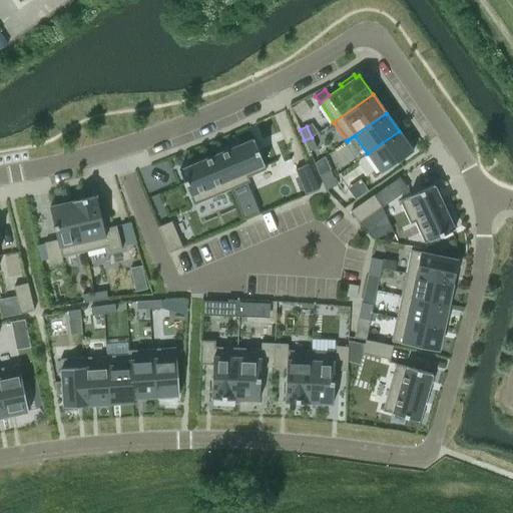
[(399,131),(367,153),(381,173),(413,151),(399,131)]
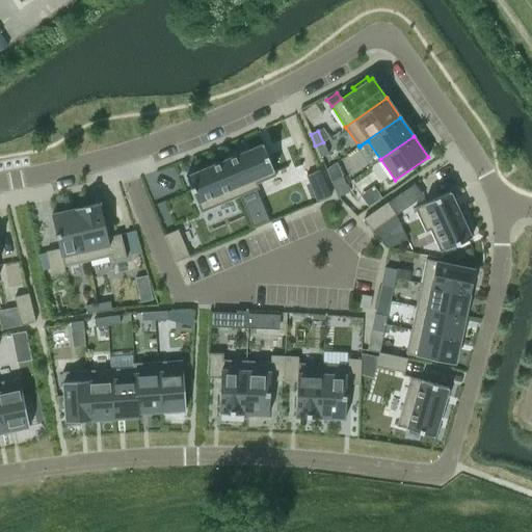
[(323,142),(315,145),(320,157),(328,154),(323,142)]
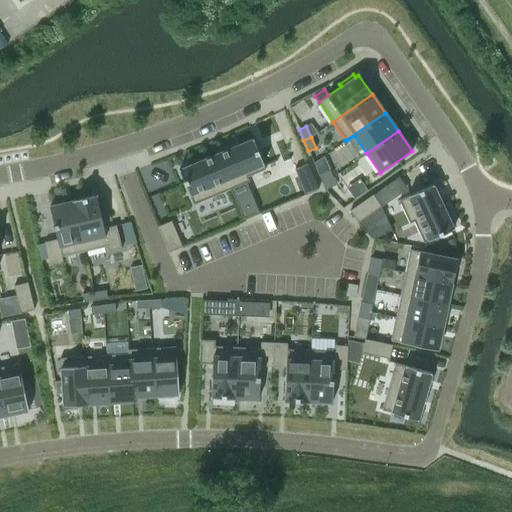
[(252,139),(215,154),(230,189),(243,218),(258,212),(246,182),(249,181),(247,177),(265,169),(252,139)]
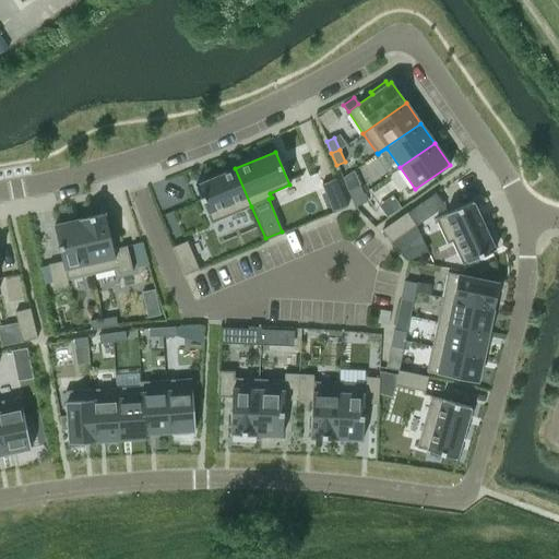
[(235,168),(194,186),(211,224),(251,206),(235,168)]
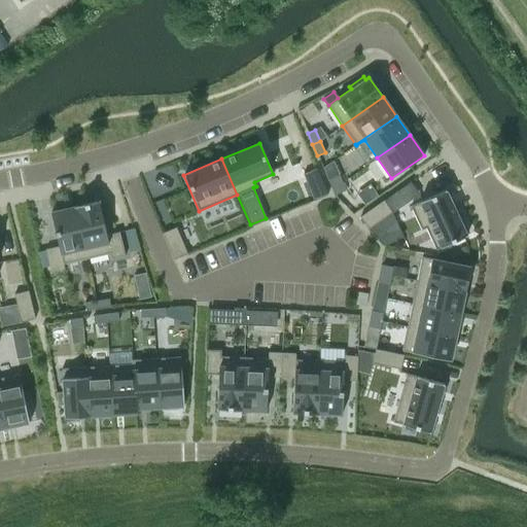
[(316,169),(303,174),(314,201),(327,195),(316,169)]
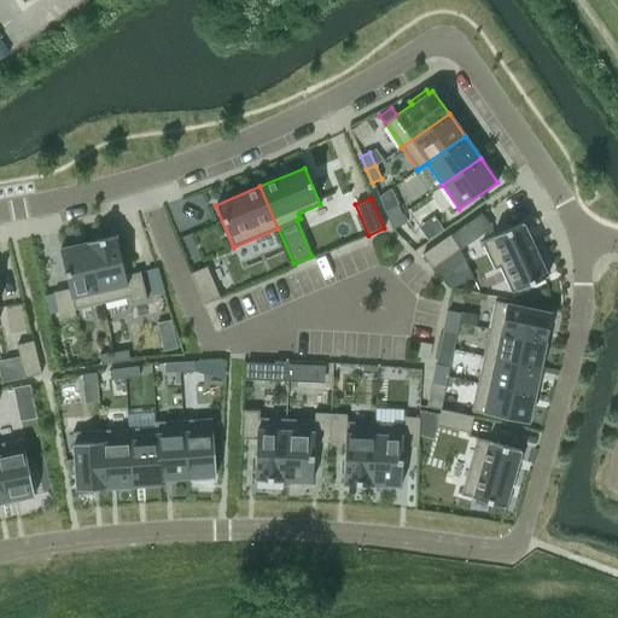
[(397,205),(384,211),(388,220),(401,214),(397,205)]
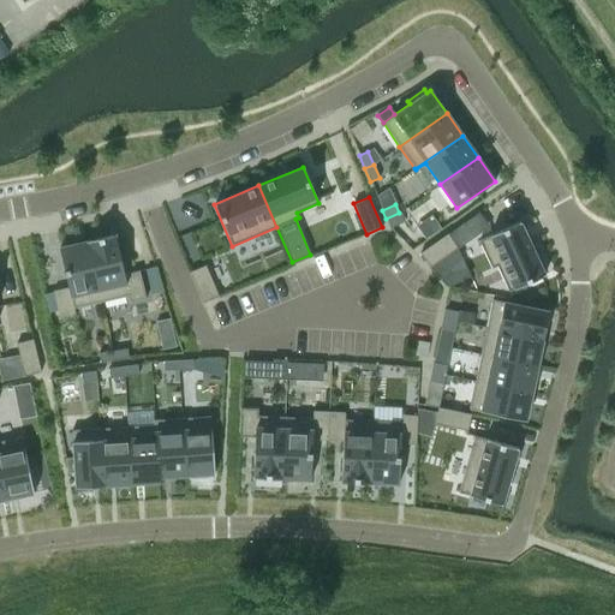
[(489,226),(478,212),(467,220),(447,234),(457,248),(458,249),(489,226)]
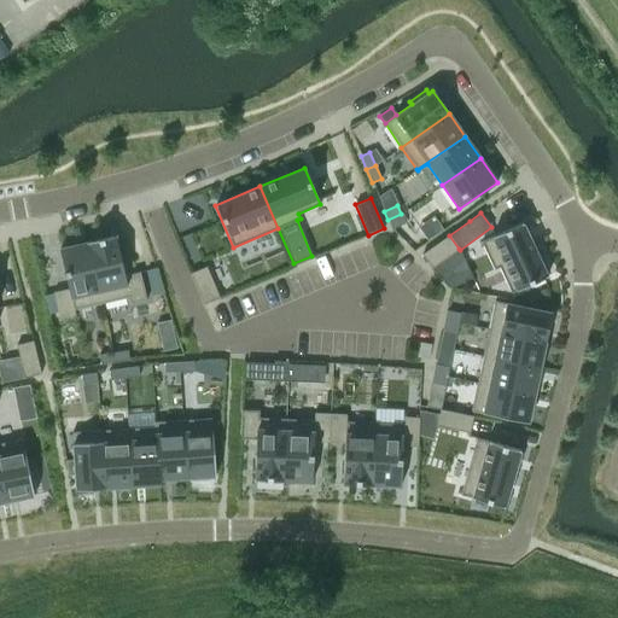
[(401,214),(388,220),(391,229),(392,228),(406,223),(401,214)]
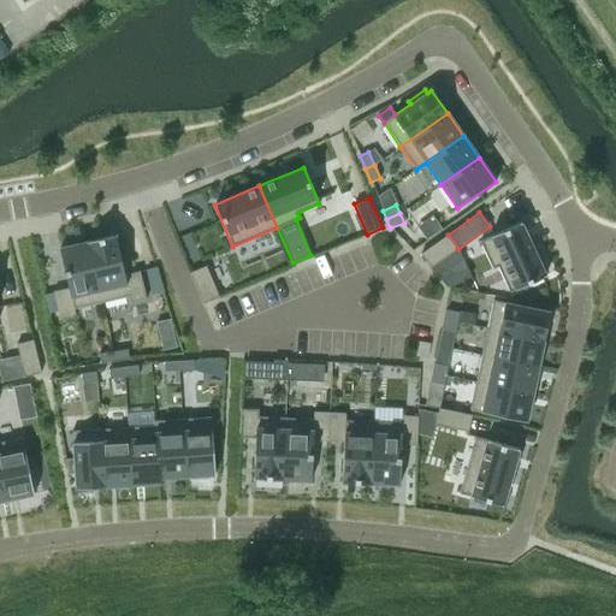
[(521,221),(479,241),(492,268),(497,266),(509,292),(545,276),(521,221)]
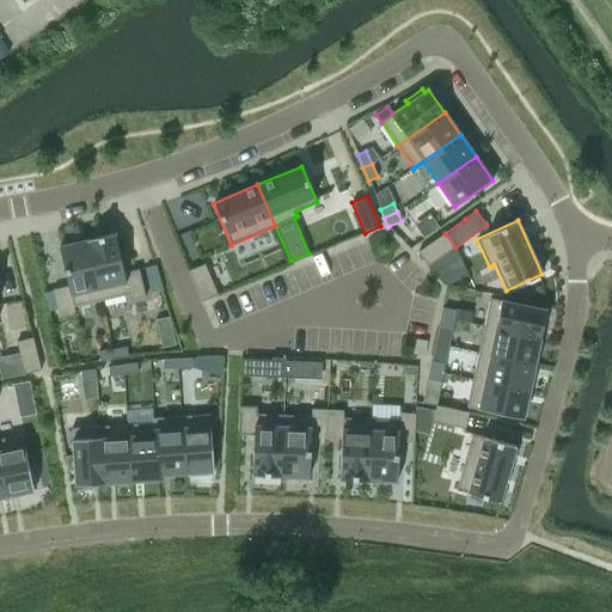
[(114,233),(86,240),(101,300),(127,294),(128,301),(145,298),(139,269),(123,273),(114,233)]
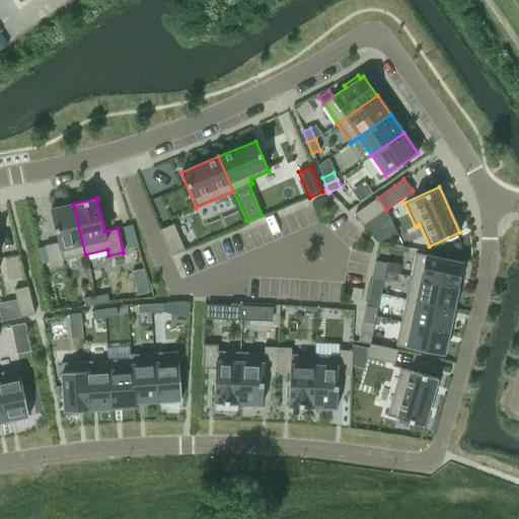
[(377,198),(354,214),(362,225),(385,209),(377,198)]
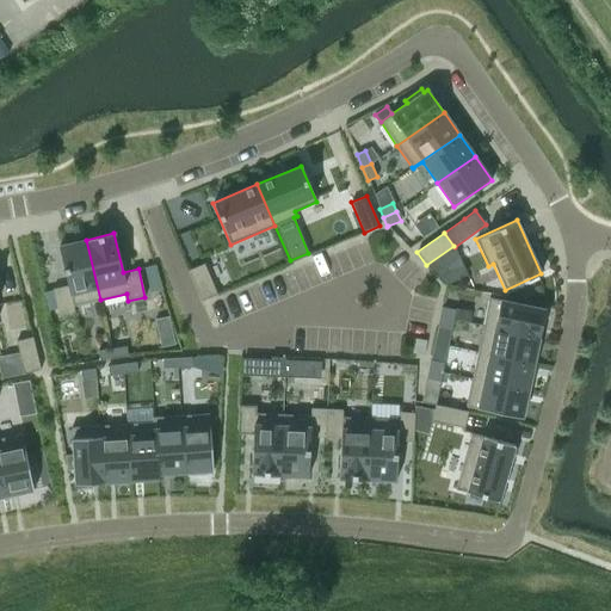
[(68,285),(53,289),(59,316),(75,313),(73,306),(100,300),(86,240),(59,246),(68,285)]
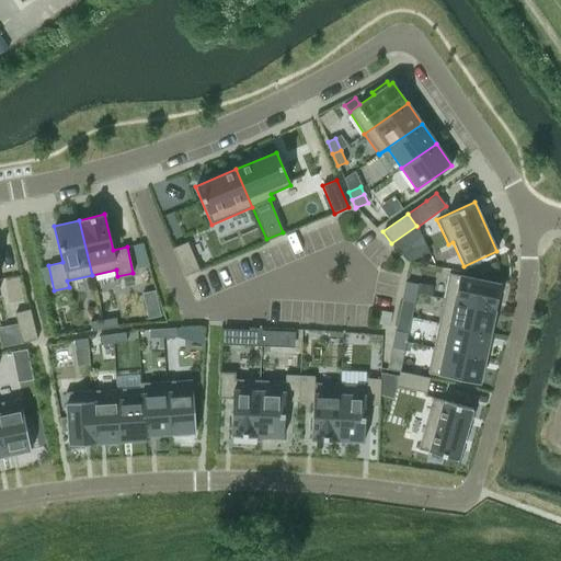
[(187,242),(173,248),(185,276),(199,271),(187,242)]
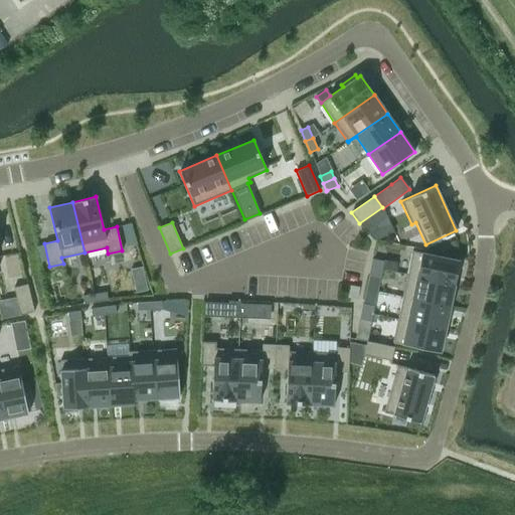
[(456,239),(450,242),(454,250),(460,247),(456,239)]
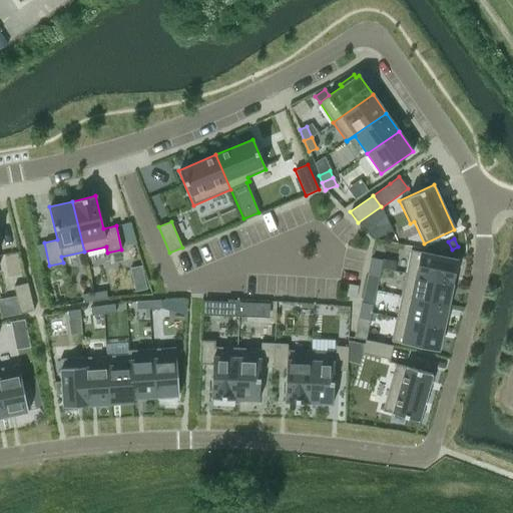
[(410,249),(406,273),(453,283),(458,260),(410,249)]
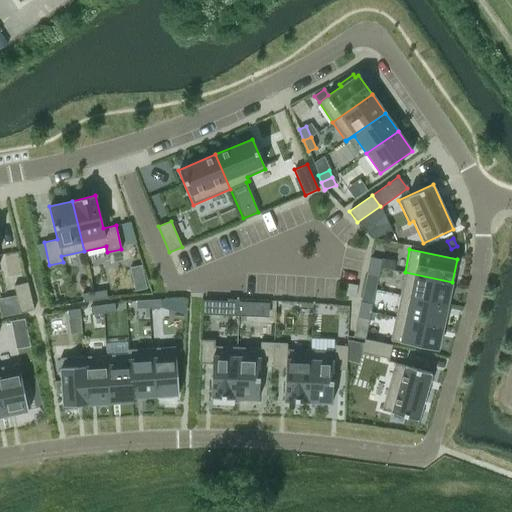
[(369,257),(368,265),(380,267),(381,260),(369,257)]
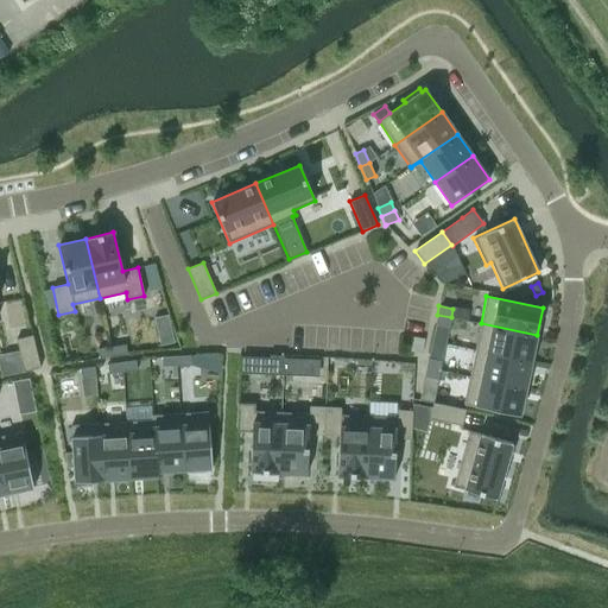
[(437,315),(435,324),(449,327),(451,317),(437,315)]
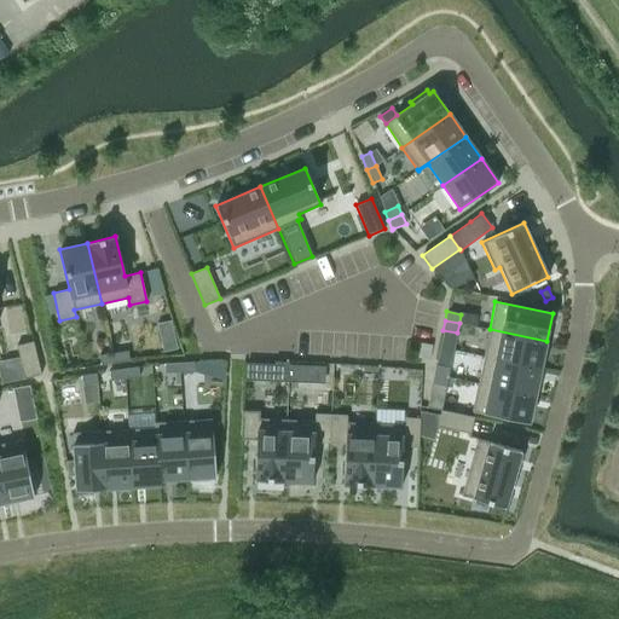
[(490,329),(484,357),(541,369),(547,341),(490,329)]
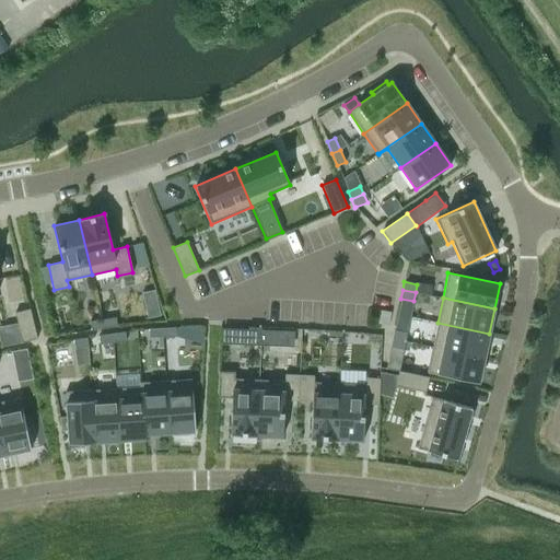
[(30,308),(15,313),(22,342),(37,338),(30,308)]
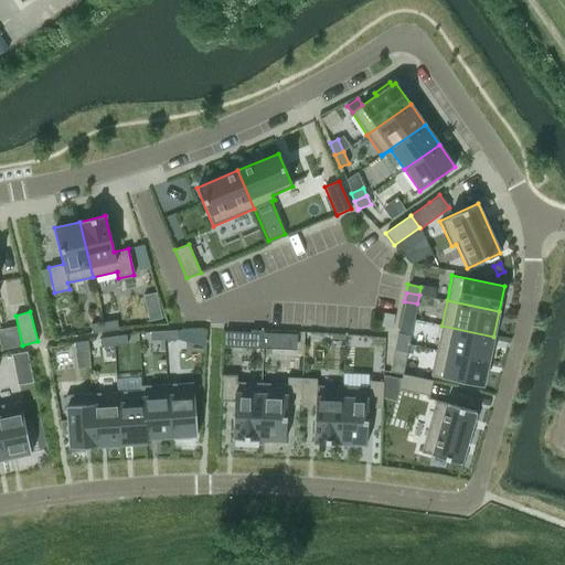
[(383,313),(381,327),(392,329),(394,315),(384,313),(383,313)]
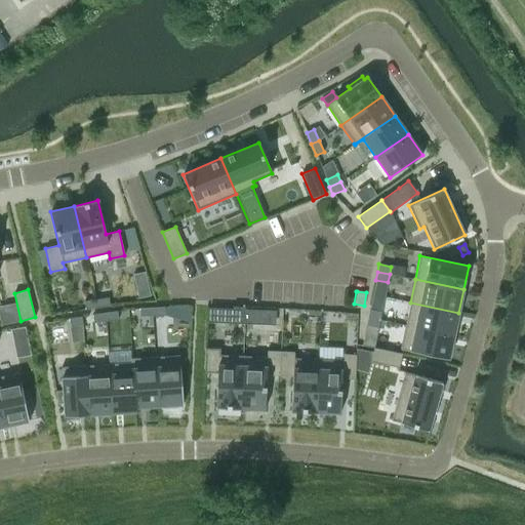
[(96,299),(97,308),(110,306),(109,297),(96,299)]
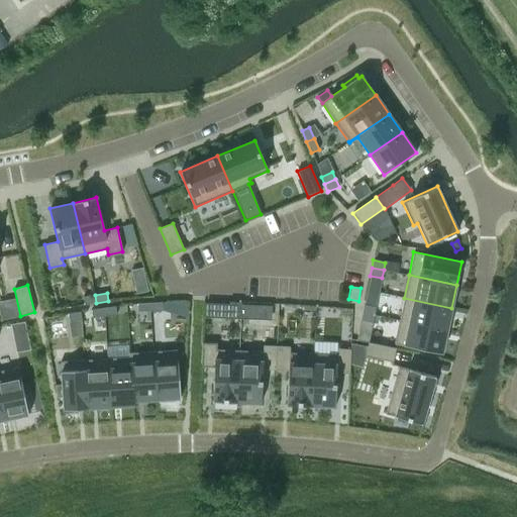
[(84,305),(96,303),(95,295),(83,297),(84,305)]
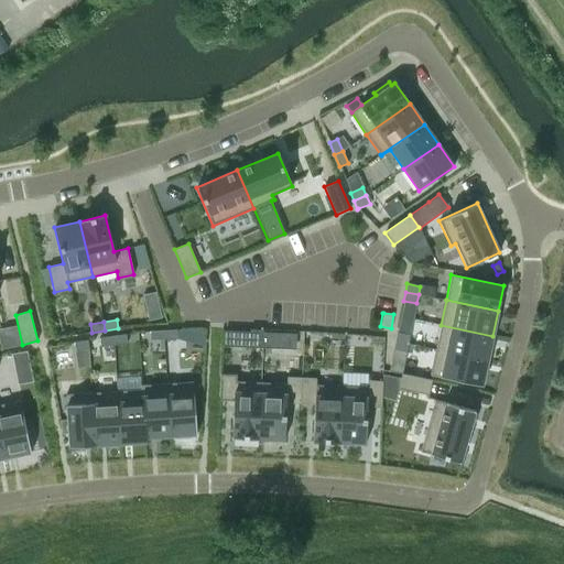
[(441,325),(435,349),(487,360),(492,336),(441,325)]
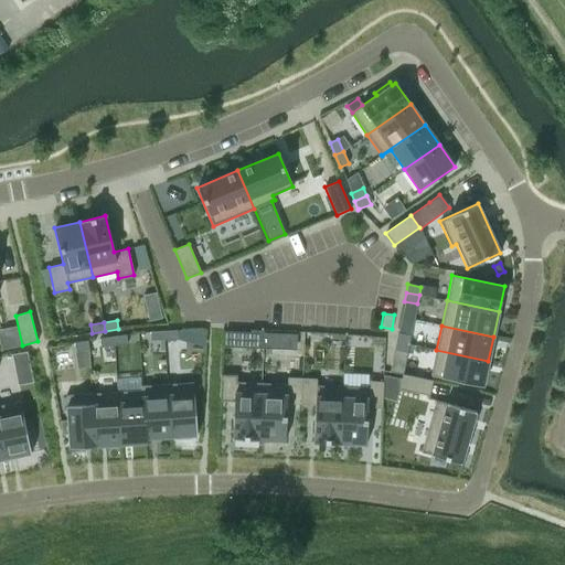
[(177,330),(163,331),(163,340),(178,339),(177,330)]
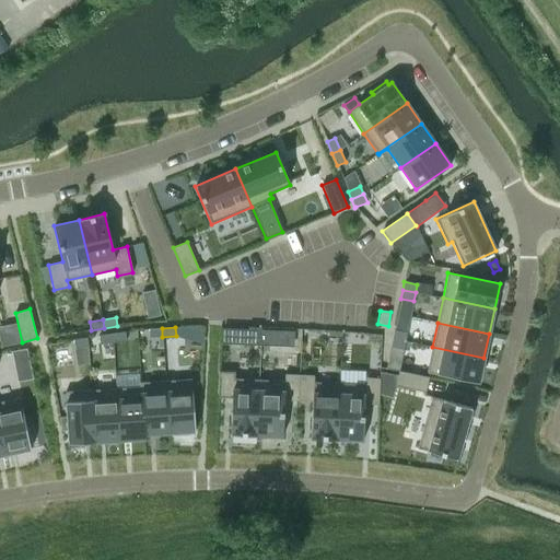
[(248,327),(247,345),(260,345),(260,327),(248,327)]
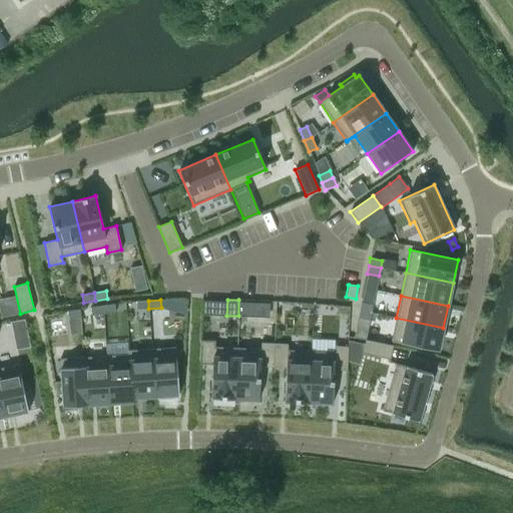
[(148,301),(136,301),(136,310),(148,309),(148,301)]
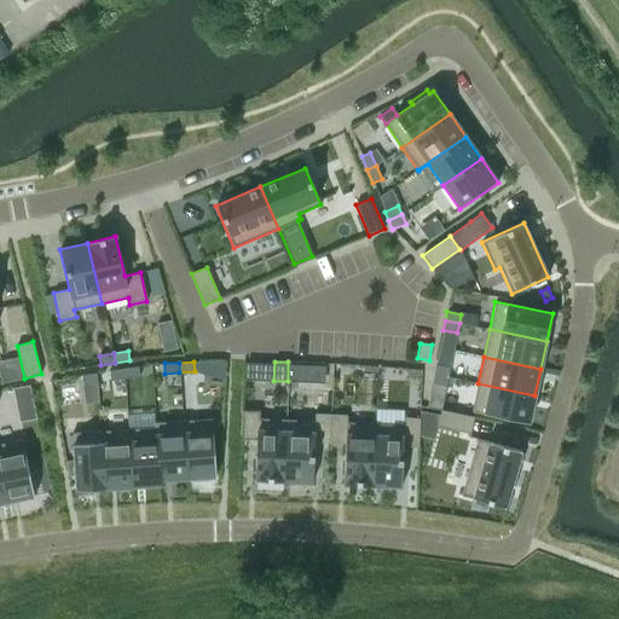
[(435,365),(433,374),(447,377),(450,368),(435,365)]
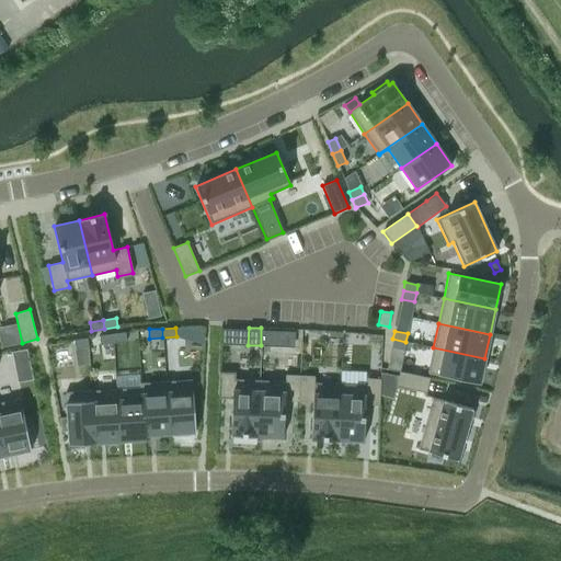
[(125,332),(112,334),(113,343),(126,341),(125,332)]
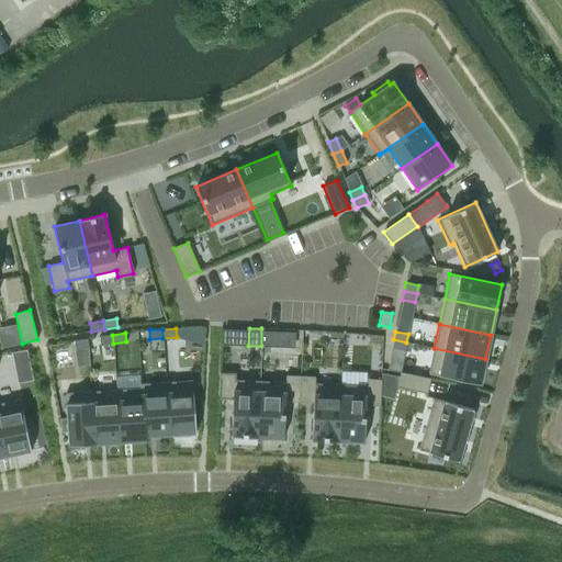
[(112,335),(99,337),(100,346),(113,344),(112,335)]
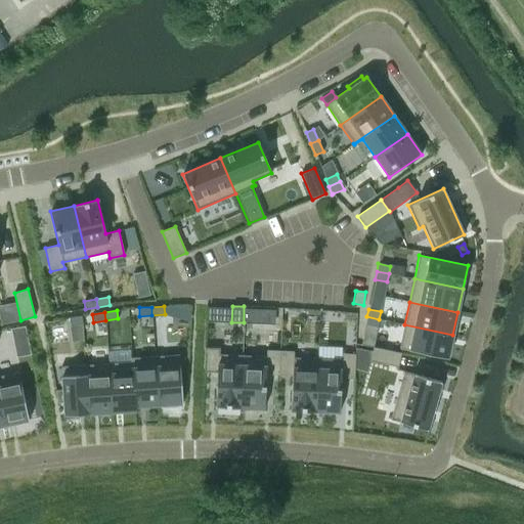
[(81,316),(69,317),(71,326),(83,324),(81,316)]
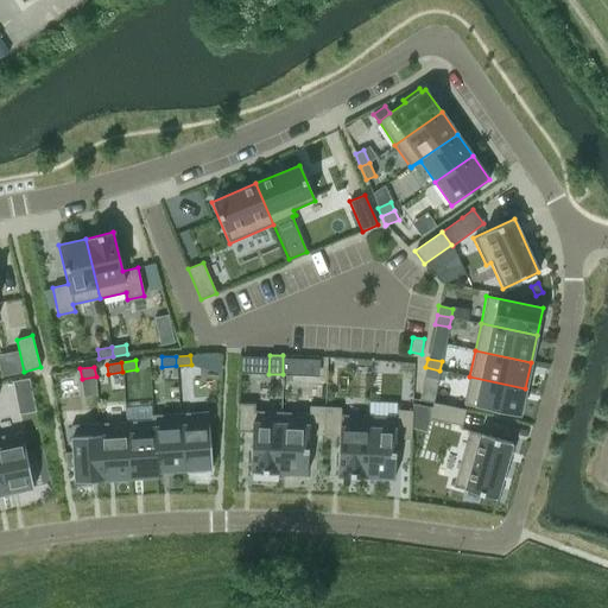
[(425,367),(424,378),(438,380),(439,371),(425,367)]
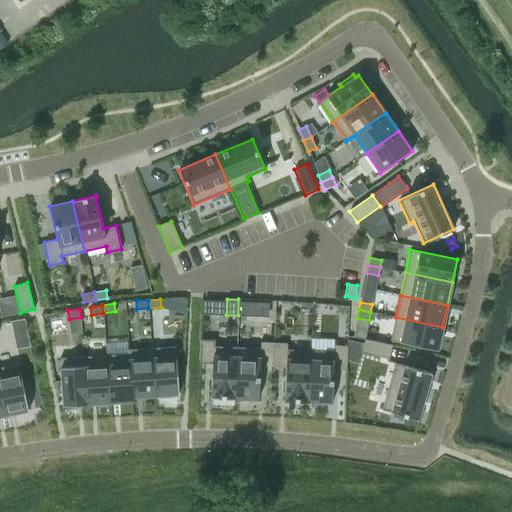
[(395,317),(390,341),(437,351),(442,327),(395,317)]
